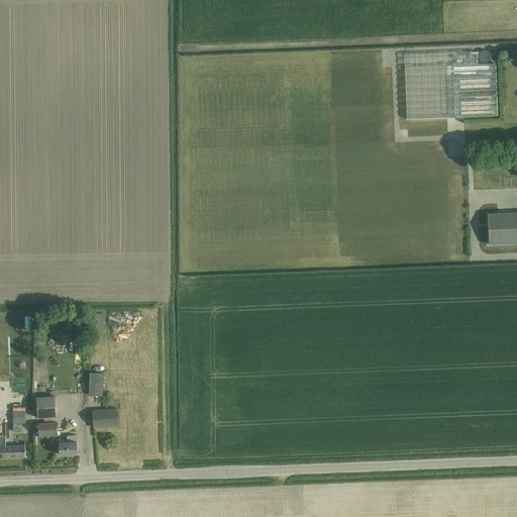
[(481,61),(483,63),(485,63),(487,63),(489,62),(491,60),(491,58),(491,56),(491,54),(489,52),(488,50),(485,50),(483,52),(481,52),(480,54),(479,56),(479,58),(480,60),(481,61)]
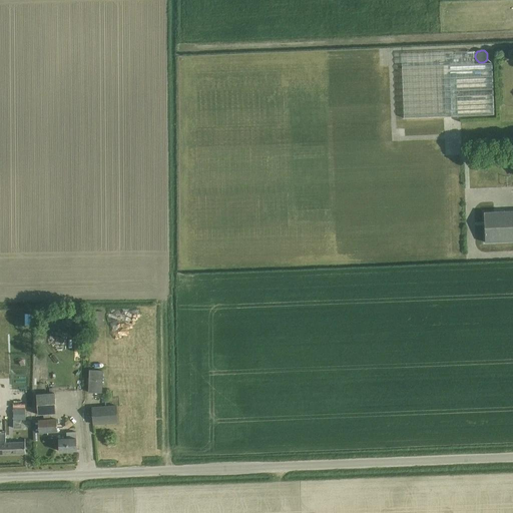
[(474,51),(401,54),(404,118),(494,115),(492,64),(475,65),(474,51)]
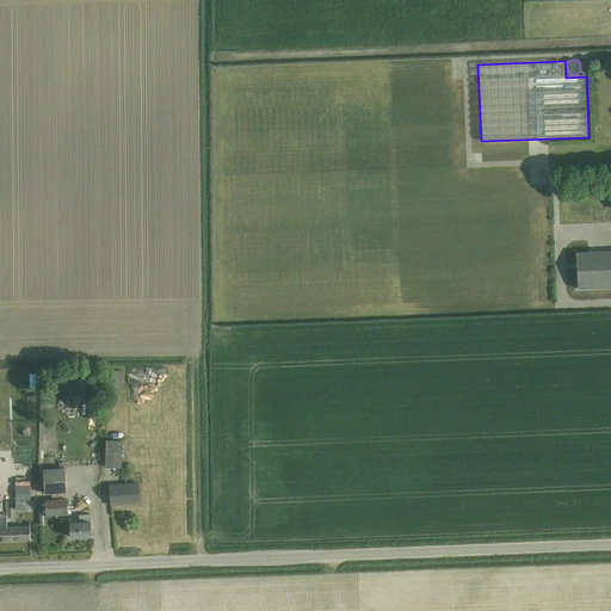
[(579,289),(610,287),(610,251),(576,253),(579,289)]
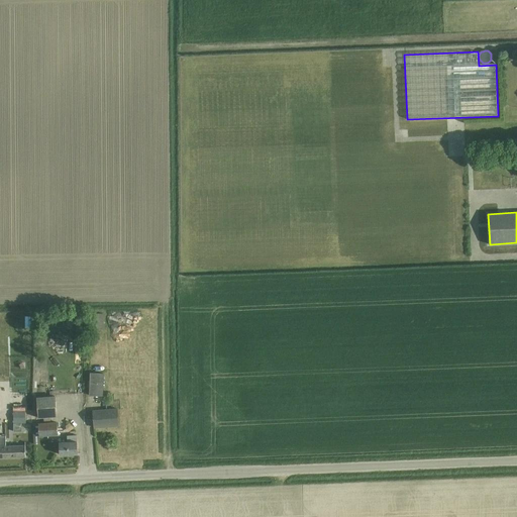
[(103,396),(103,374),(91,373),(90,395),(103,396)]
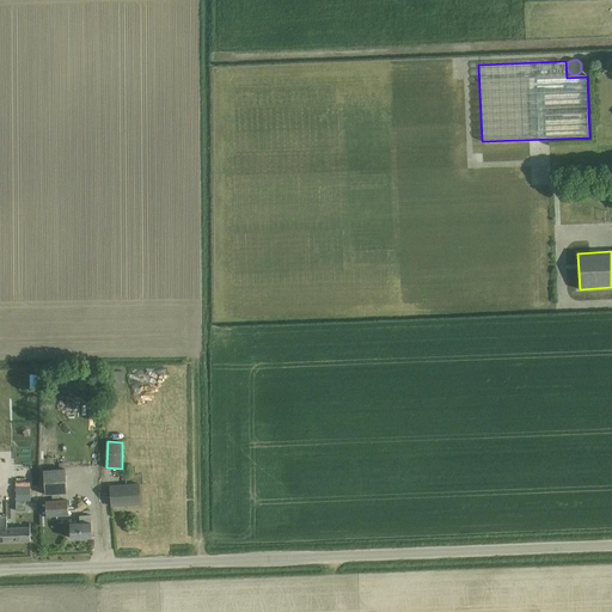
[(68,493),(66,467),(44,470),(46,495),(68,493)]
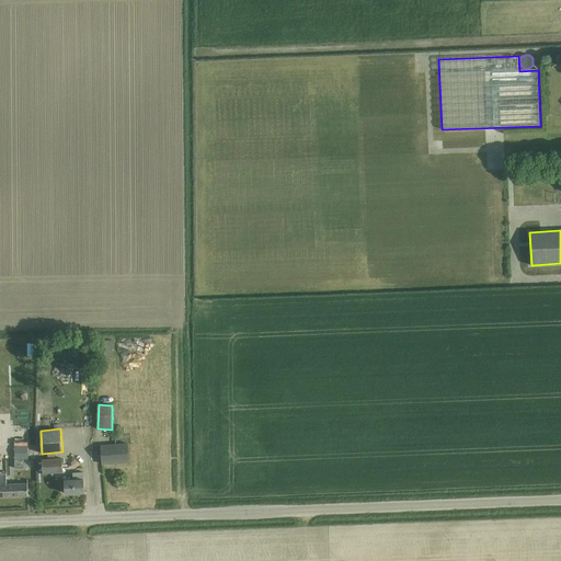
[(128,462),(128,451),(127,443),(101,445),(103,465),(128,462)]
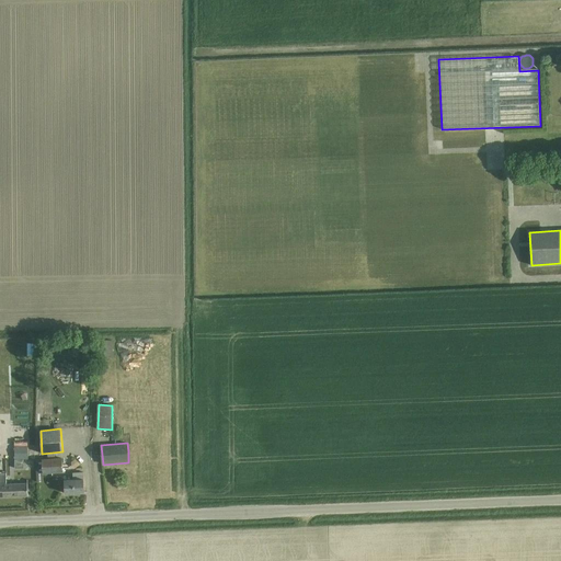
[(14,459),(27,459),(26,446),(14,446),(14,459)]
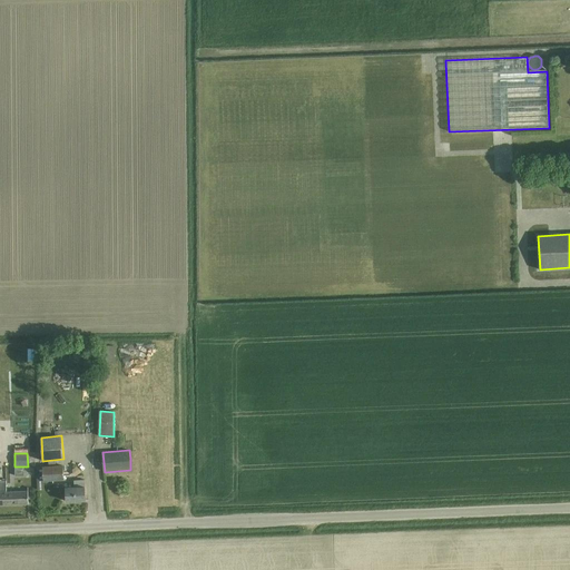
[(62,465),(36,468),(38,490),(42,490),(42,480),(64,478),(62,465)]
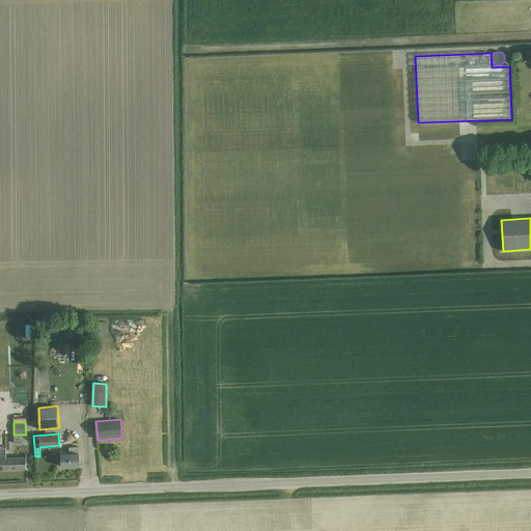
[(79,467),(79,456),(79,446),(70,447),(70,453),(61,453),(62,467),(79,467)]
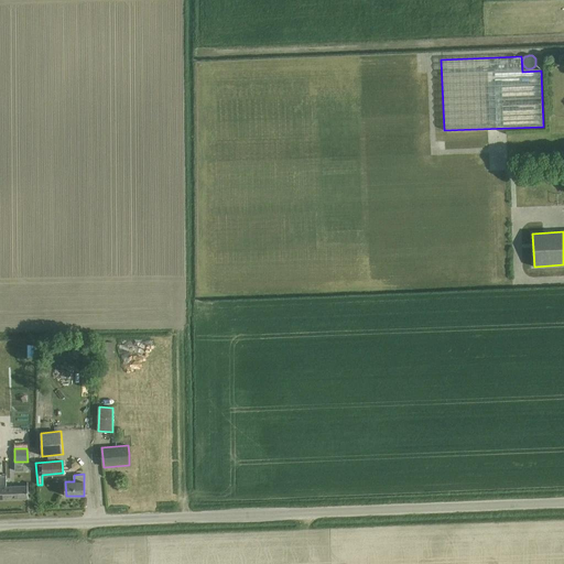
[(0,499),(29,498),(28,487),(28,483),(15,483),(15,486),(7,487),(7,476),(0,476),(0,499)]
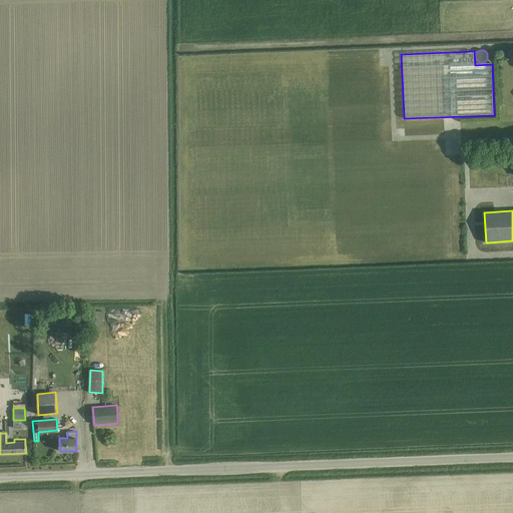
All buildings are outlined.
